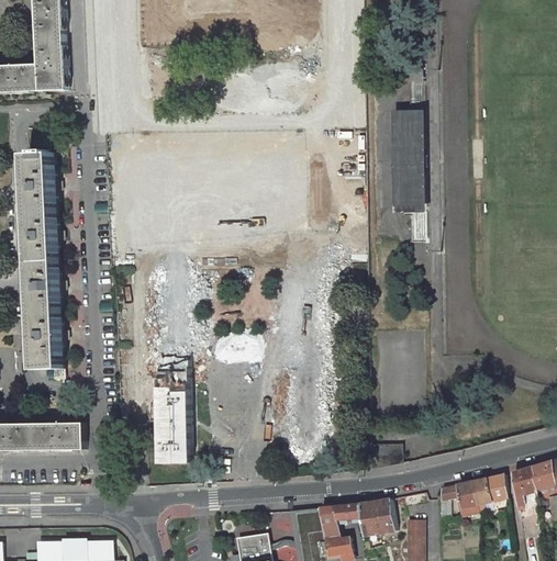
[(34,0),(39,63),(0,64),(0,90),(65,87),(60,0),(34,0)]
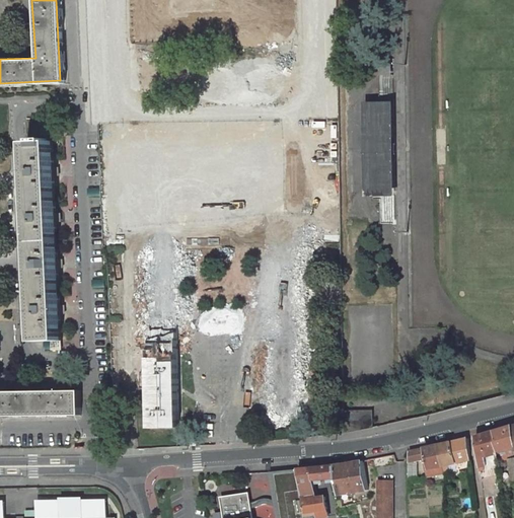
[(126,0),(129,39),(199,35),(197,0),(126,0)]
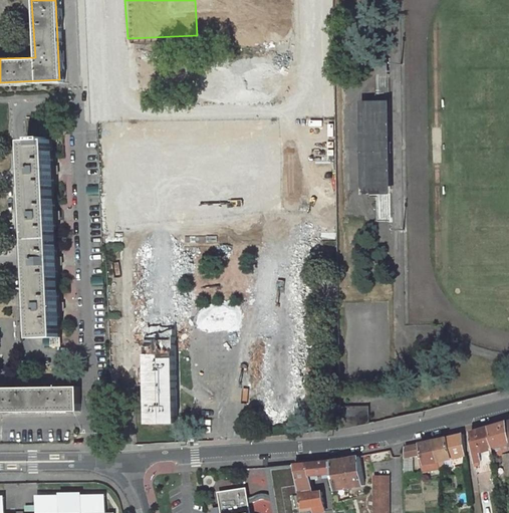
[(388,219),(386,71),(372,72),(373,99),(357,99),(358,191),(373,191),(374,219),(388,219)]
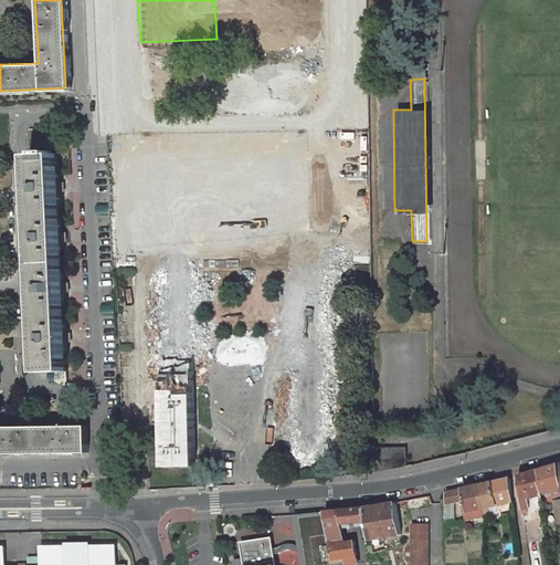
[(59,153),(57,126),(24,127),(35,370),(52,370),(62,370),(60,341),(60,332),(59,291),(57,282),(55,241),(55,232),(54,191),(53,180),(52,153),(59,153)]
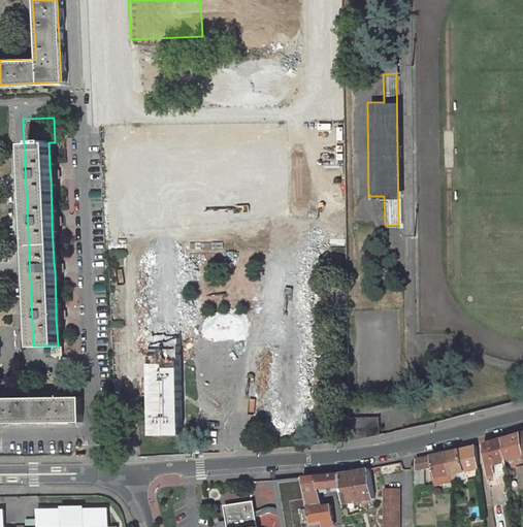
[(48,346),(48,355),(58,355),(58,346),(48,346)]
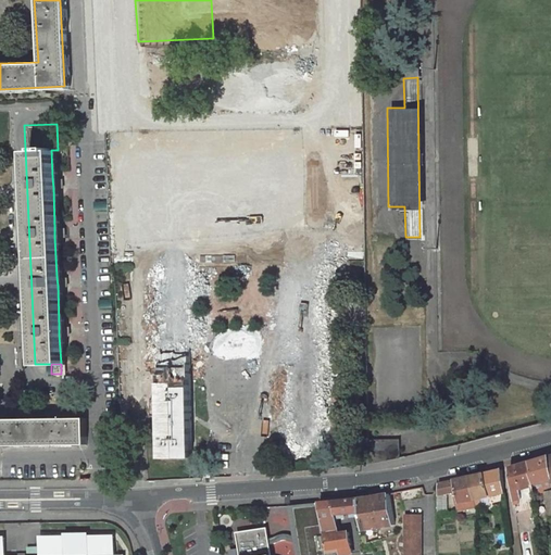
[(0,444),(82,443),(82,417),(0,417),(0,444)]
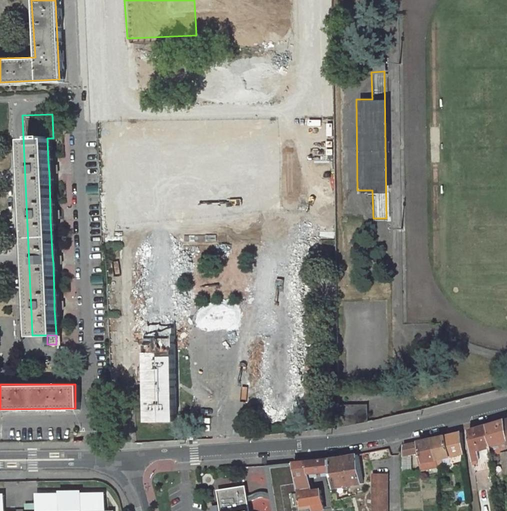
[(365,419),(365,402),(343,403),(344,420),(365,419)]
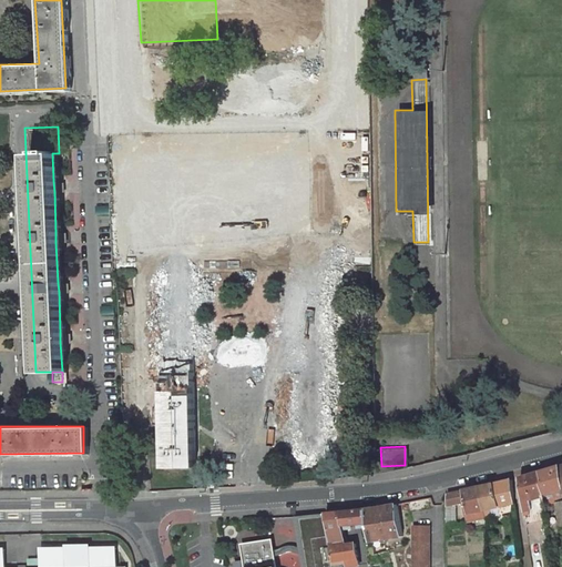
[(537,494),(558,488),(554,465),(533,471),(537,494)]
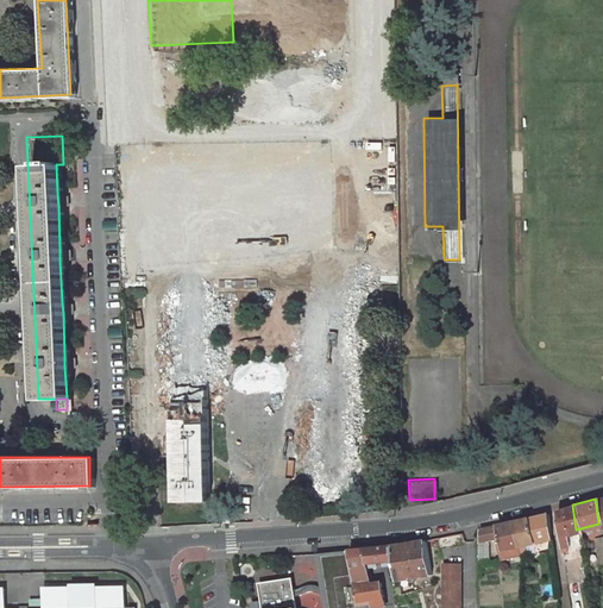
[(564,533),(576,530),(572,505),(553,511),(552,512),(557,549),(565,546),(564,533)]
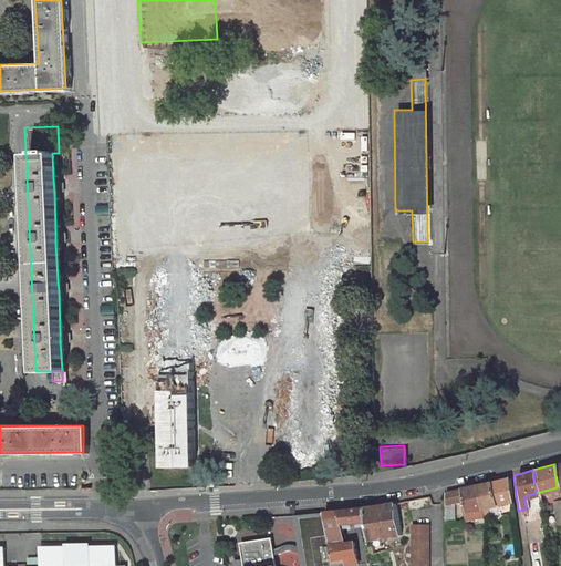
[(473,486),(478,508),(494,505),(490,493),(502,491),(502,494),(507,493),(505,479),(492,482),(473,486)]
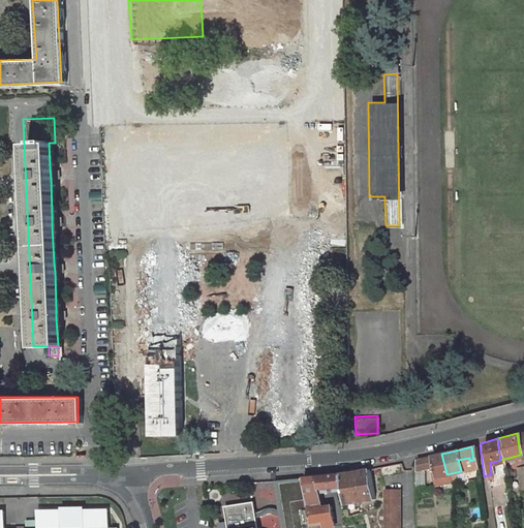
[(426,457),(411,460),(411,490),(420,488),(420,469),(426,468),(430,486),(447,482),(445,474),(447,474),(441,454),(426,457)]
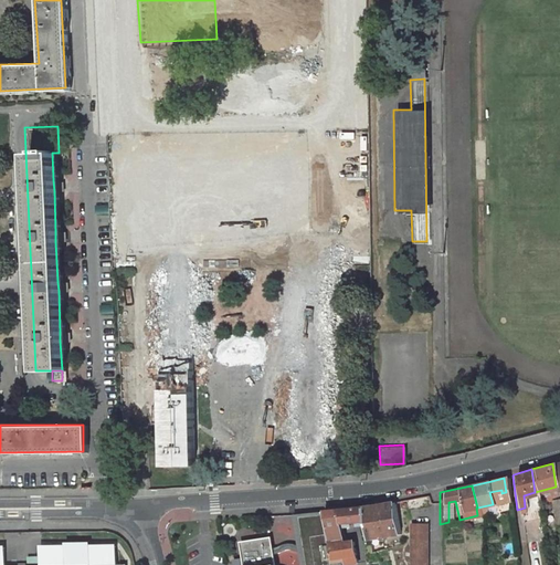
[(537,503),(549,500),(557,498),(556,487),(535,492),(537,503)]
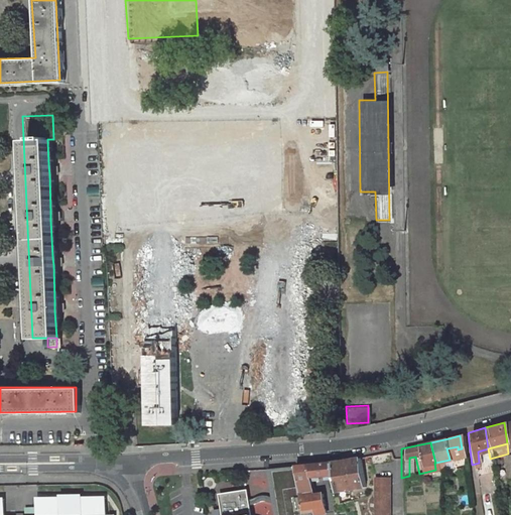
[(501,456),(503,473),(510,471),(509,459),(508,454),(501,456)]
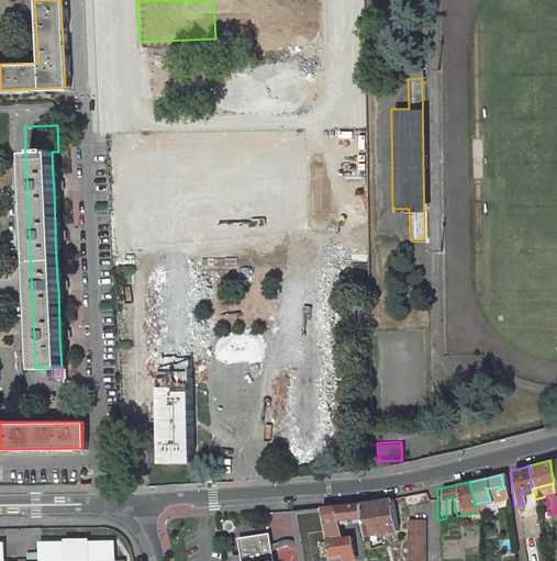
[(361,519),(365,536),(393,530),(388,498),(359,503),(361,517),(361,519)]
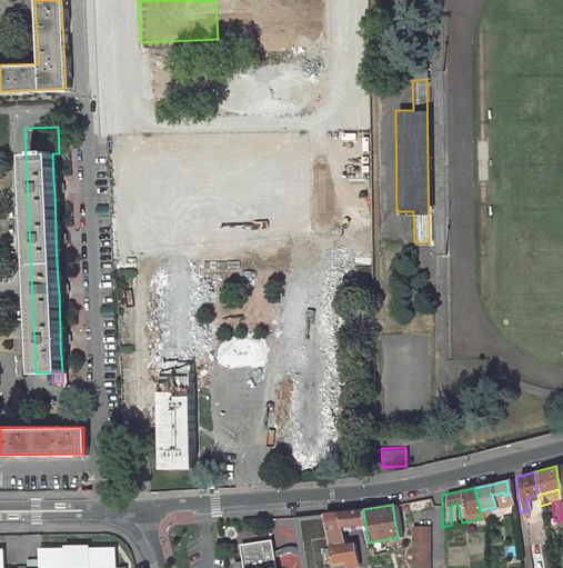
[(321,514),(325,536),(339,534),(338,526),(365,524),(363,509),(321,514)]
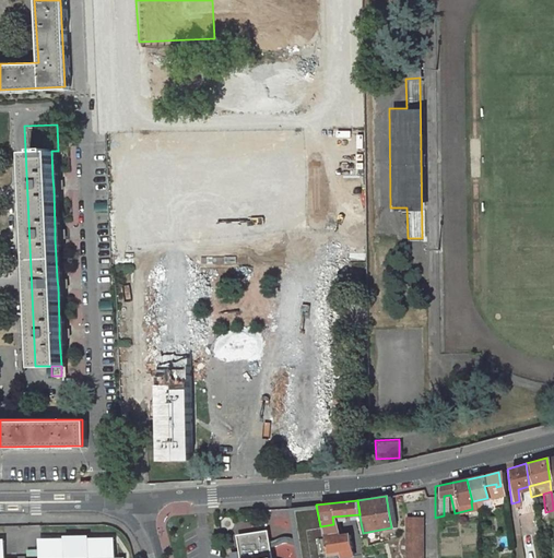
[(323,557),(316,506),(291,510),(295,539),(296,545),(297,557),(323,557)]
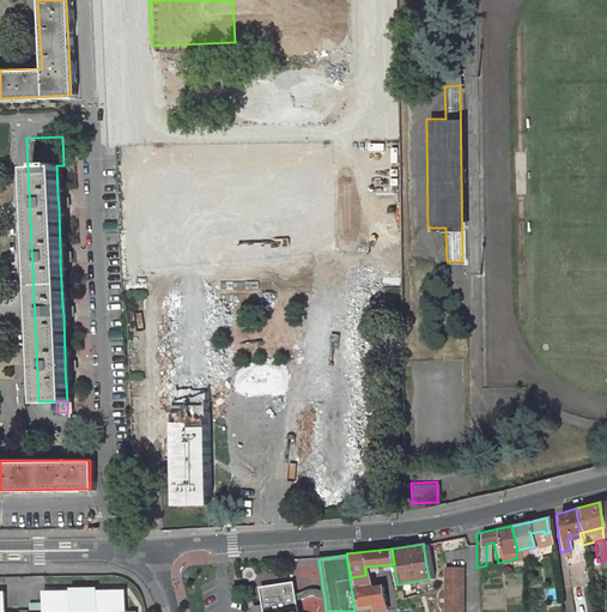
[(398,585),(394,567),(387,568),(389,586),(398,585)]
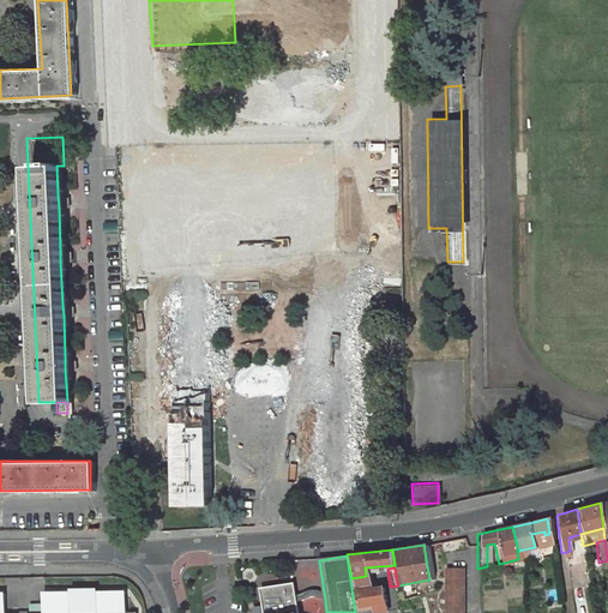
[(458,612),(459,568),(441,568),(440,612),(458,612)]
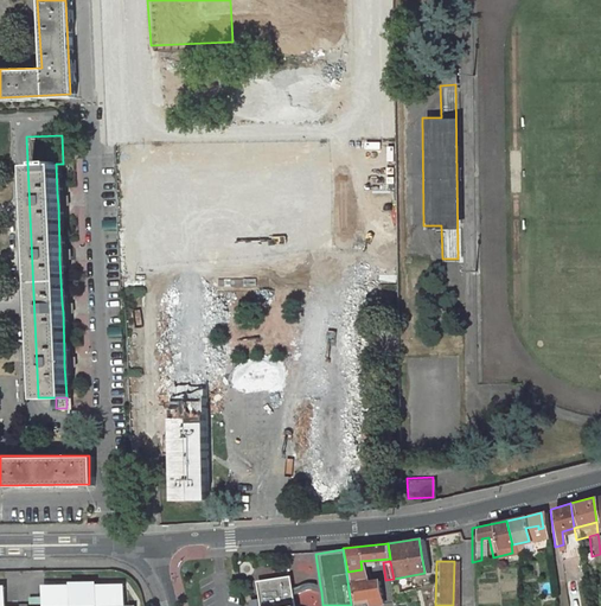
[(362,569),(347,572),(349,585),(364,582),(362,569)]
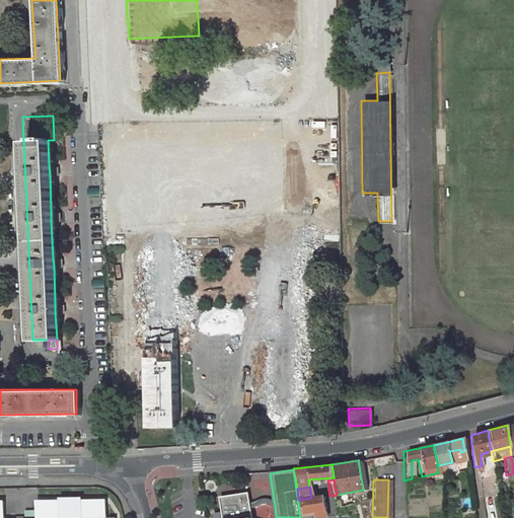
[(242,504),(240,494),(216,498),(218,514),(209,515),(209,517),(244,517),(243,509),(242,504)]
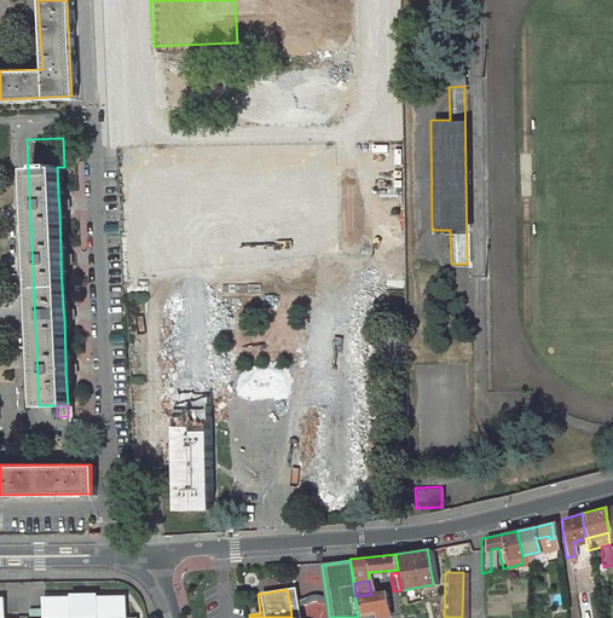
[(41,617),(32,617),(4,617),(4,595),(0,595),(0,617),(134,617),(136,617),(125,617),(125,594),(97,595),(97,591),(70,591),(70,595),(41,596),(41,617)]
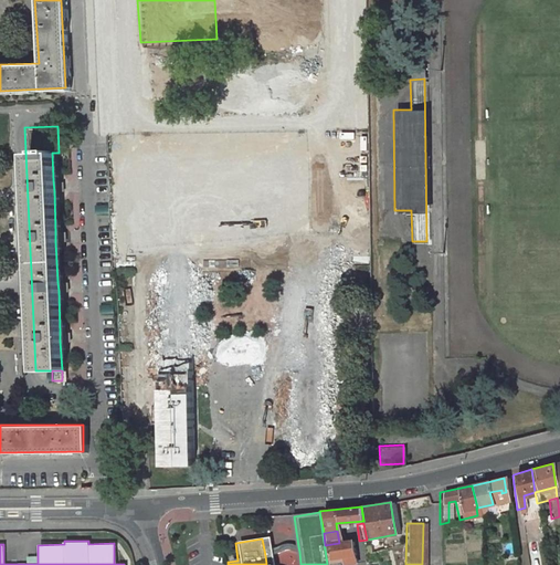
[(346,564),(351,564),(348,542),(339,543),(325,545),(326,551),(327,558),(337,557),(338,564),(346,564)]
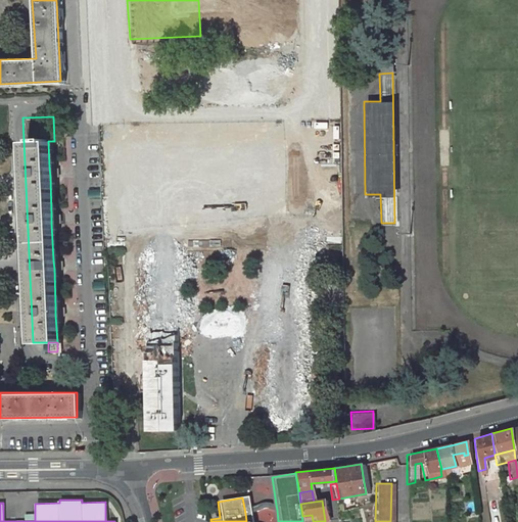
[(250,506),(244,508),(245,513),(251,512),(259,510),(261,509),(265,509),(271,510),(277,510),(276,505),(271,505),(264,503),(259,503),(250,506)]
